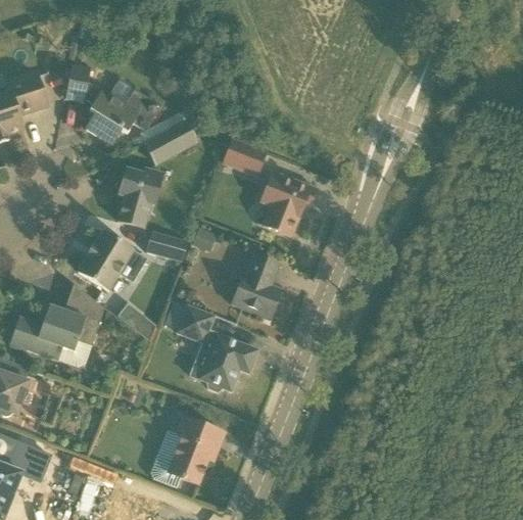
[(108,95),(101,91),(88,83),(91,67),(72,64),(65,98),(84,102),(85,99),(93,104),(89,110),(94,113),(85,129),(112,145),(121,131),(127,134),(133,124),(145,131),(160,106),(134,90),(126,102),(110,92),(108,95)]
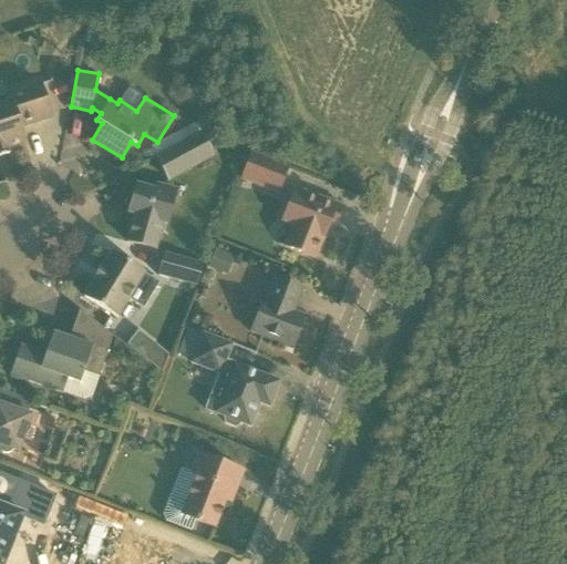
[(0,154),(9,152),(7,146),(24,140),(19,125),(51,115),(40,81),(7,92),(9,99),(0,101),(0,154)]
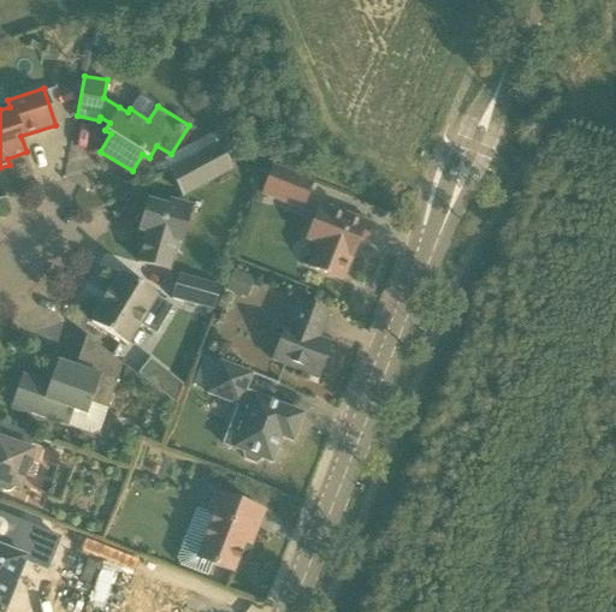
[(218,141),(217,142),(167,168),(182,196),(232,168),(218,141)]
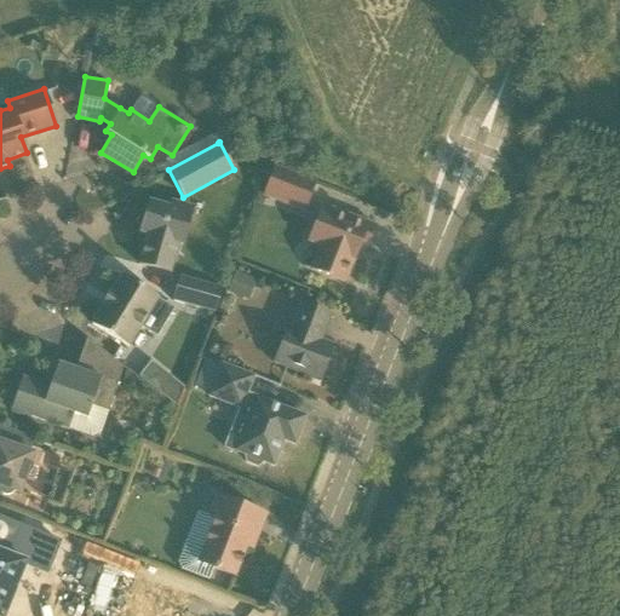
[(304,209),(315,180),(274,165),(263,193),(304,209)]
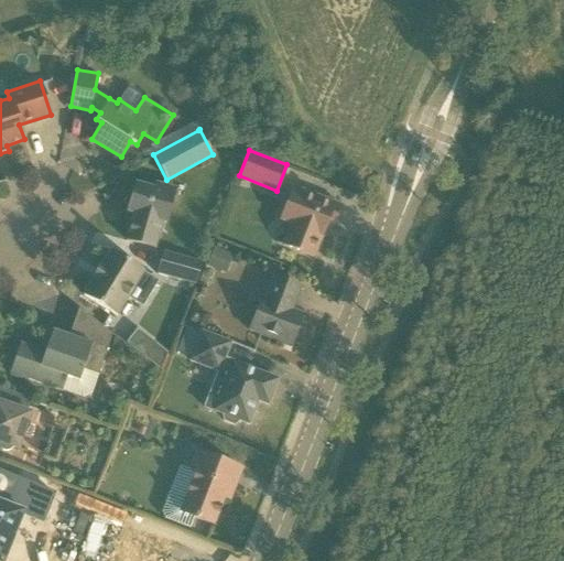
[(166,223),(176,186),(155,180),(153,187),(136,182),(128,209),(134,212),(127,238),(155,247),(163,222),(166,223)]
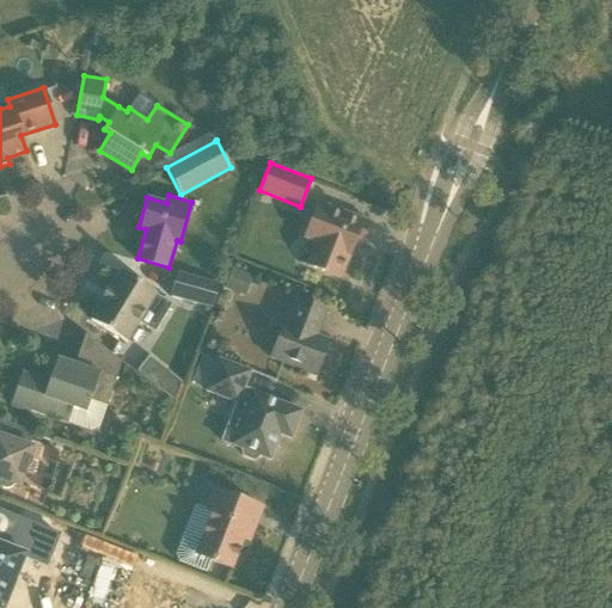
[(361,244),(369,221),(318,201),(304,237),(316,241),(307,263),(341,276),(354,241),(361,244)]
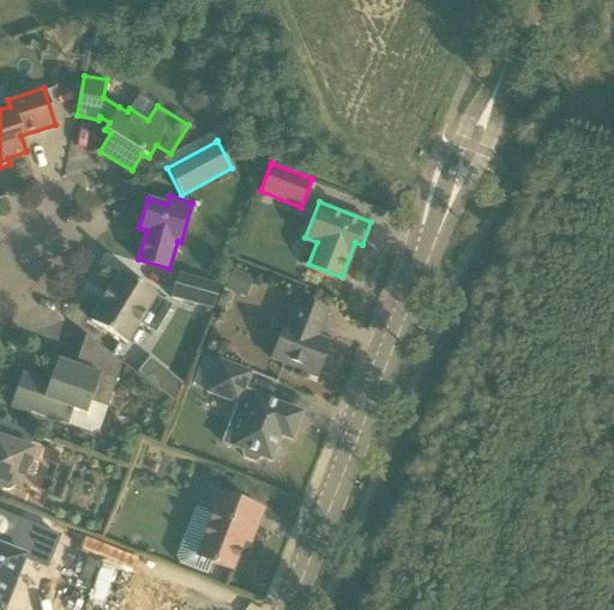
[(234,267),(227,287),(240,293),(248,272),(234,267)]
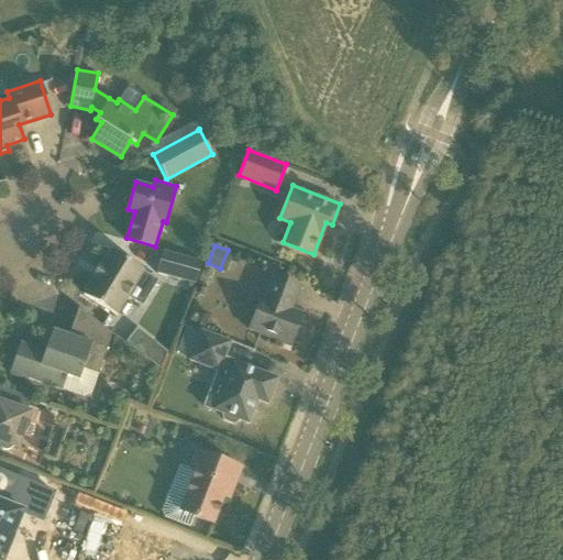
[(144,267),(111,248),(100,265),(99,264),(92,275),(94,276),(84,293),(117,313),(144,267)]
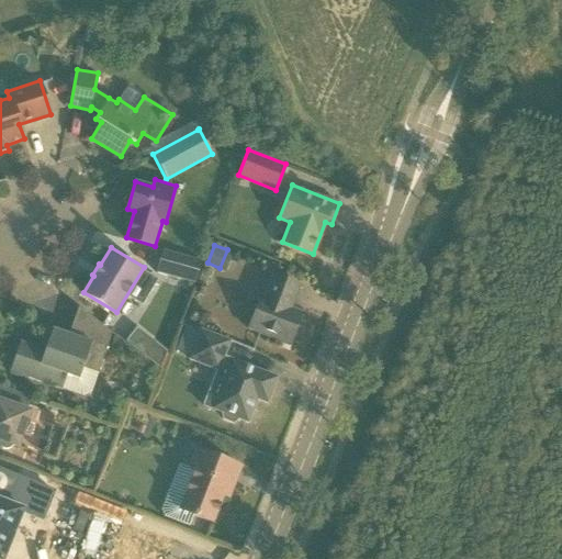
[(194,282),(201,260),(163,249),(156,271),(194,282)]
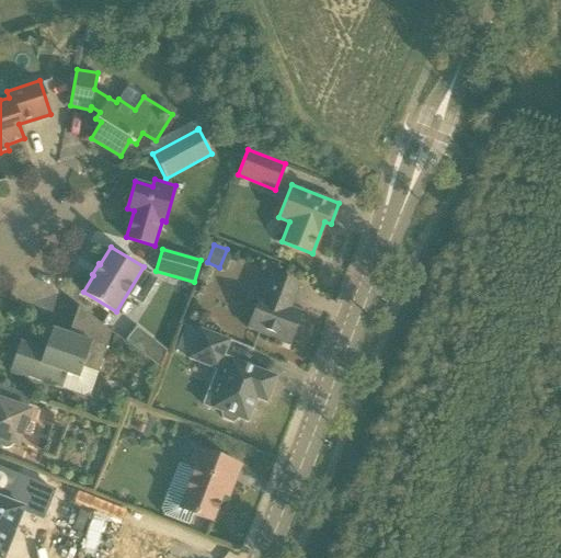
[(293,300),(299,283),(272,273),(263,295),(261,294),(248,327),(288,343),(301,310),(286,305),(288,298),(293,300)]
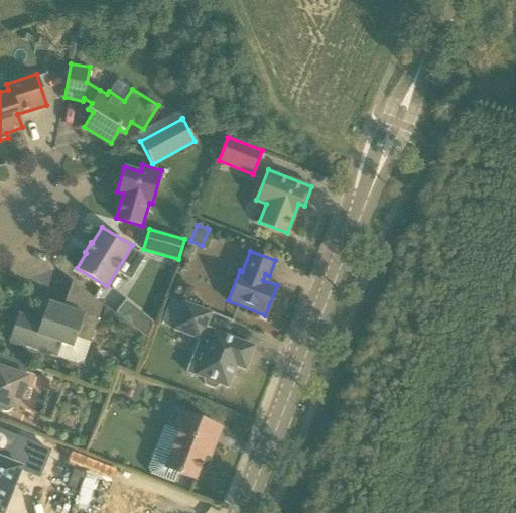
[(90,341),(103,303),(72,280),(63,306),(48,301),(41,321),(18,312),(9,339),(57,356),(61,343),(72,347),(77,336),(90,341)]
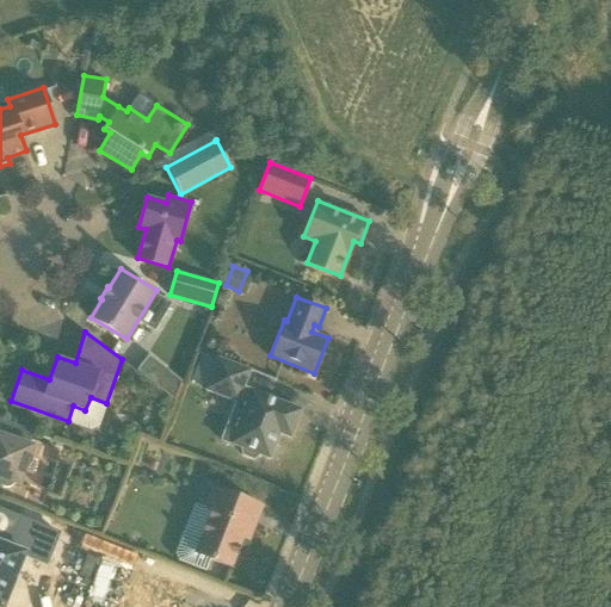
[(290,435),(301,408),(242,385),(250,369),(218,357),(205,388),(236,400),(221,438),(241,446),(241,447),(242,453),(253,457),(258,453),(258,452),(270,457),(279,432),(290,435)]
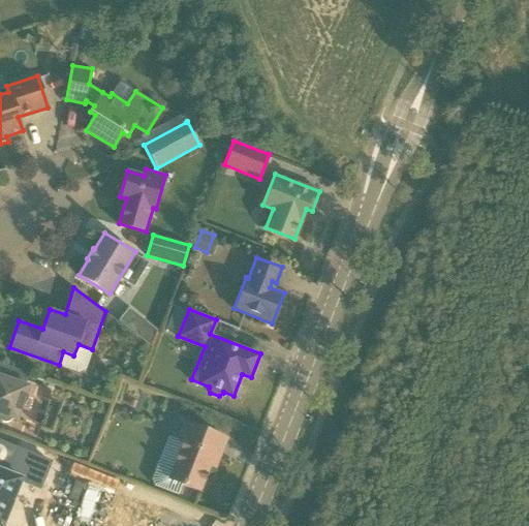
[(144,319),(133,332),(150,345),(156,330),(144,319)]
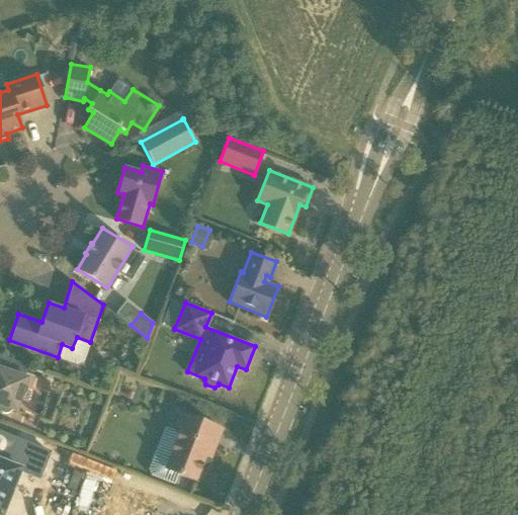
[(0,404),(16,410),(27,378),(24,377),(28,365),(0,355),(0,404)]
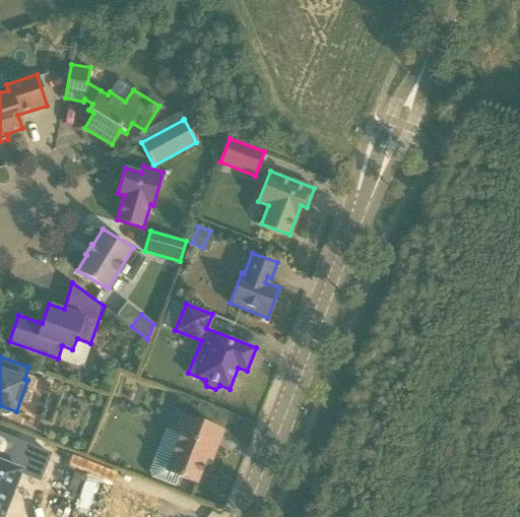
[(212,459),(223,430),(182,413),(175,432),(180,433),(171,454),(157,449),(149,470),(151,476),(175,486),(179,475),(197,481),(206,457),(212,459)]
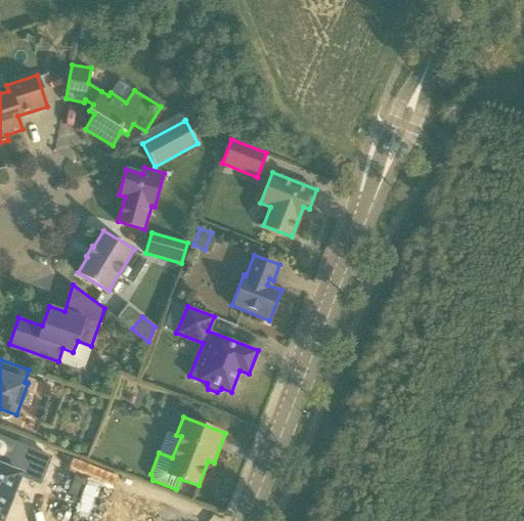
[(45,483),(55,457),(17,441),(6,468),(0,465),(0,520),(5,520),(24,475),(45,483)]
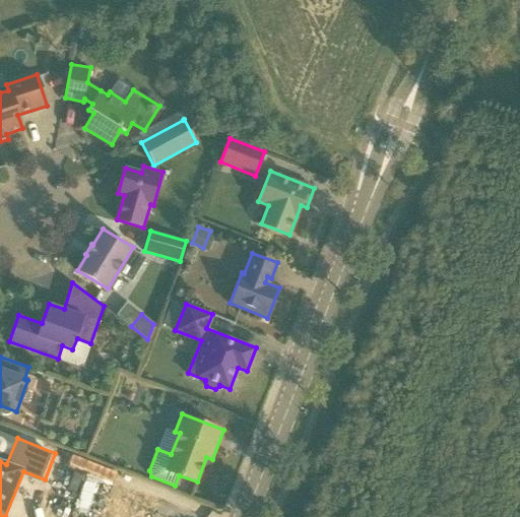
[(117,487),(107,512),(118,516),(137,516),(145,498),(117,487)]
